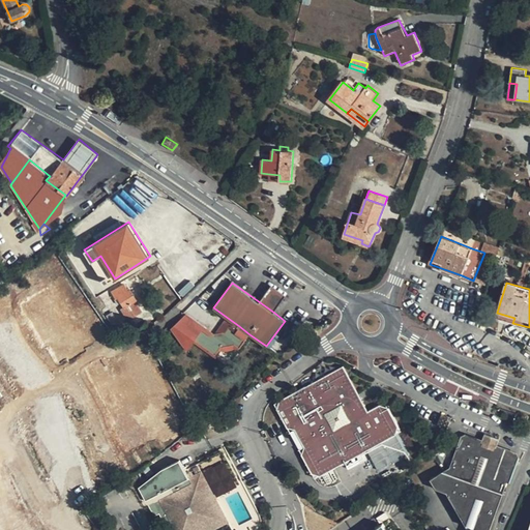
[(128,320),(142,311),(137,301),(138,301),(130,289),(128,290),(124,285),(113,292),(117,299),(115,300),(118,304),(122,302),(125,307),(121,310),(128,320)]
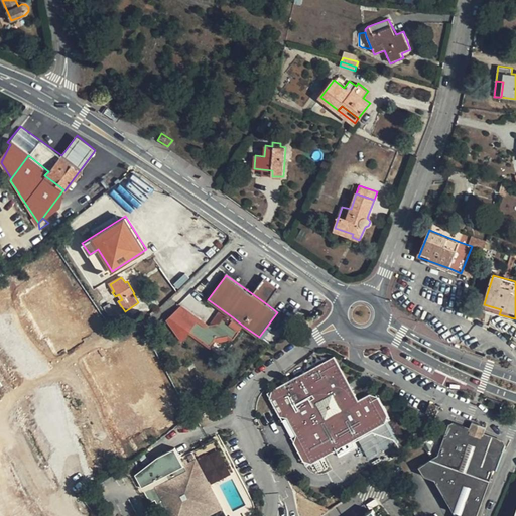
[(253,294),(267,304),(279,287),(265,277),(253,294)]
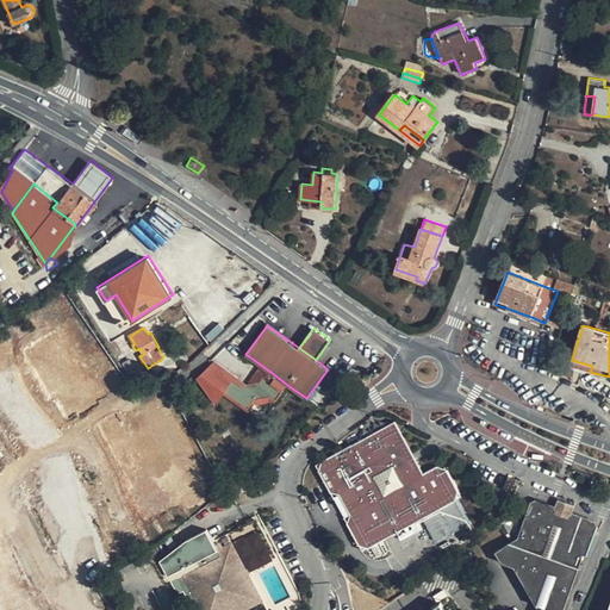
[(25,332),(14,340),(25,355),(35,348),(25,332)]
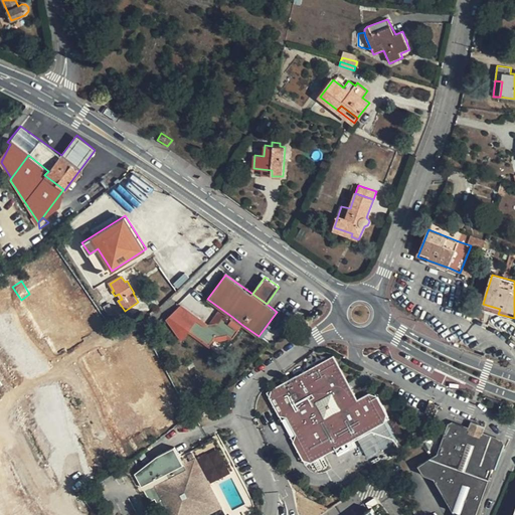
[(21,300),(12,287),(6,291),(14,304),(21,300)]
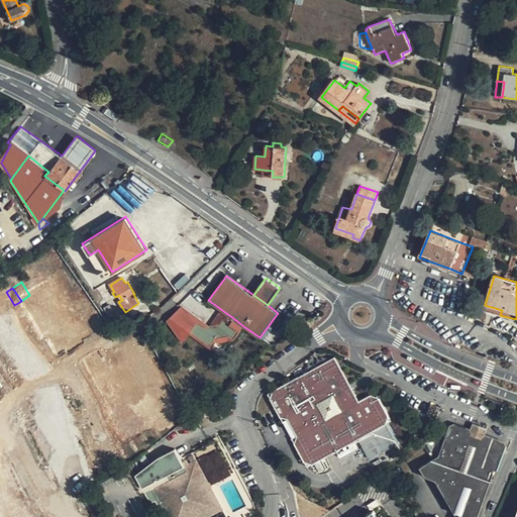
[(0,317),(3,322),(6,319),(9,317),(2,305),(0,306),(0,317)]
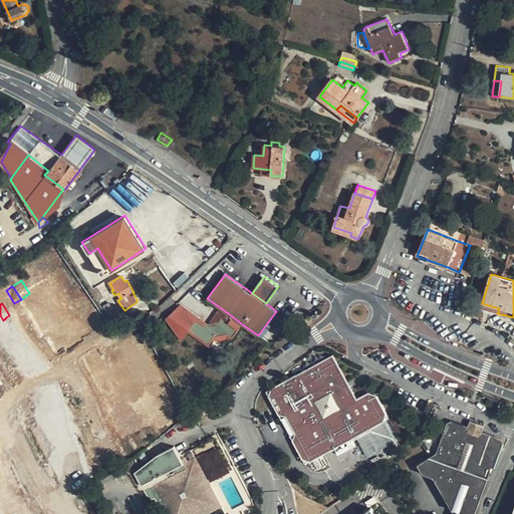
[(499,308),(482,303),(481,308),(497,313),(499,308)]
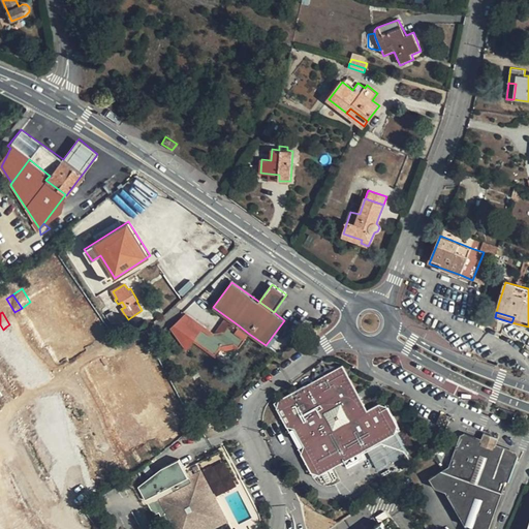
[(110,313),(104,317),(112,328),(117,323),(110,313)]
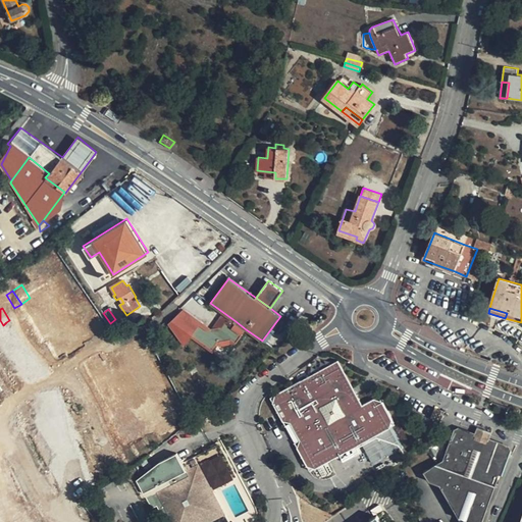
[(212,350),(215,346),(218,342),(229,340),(231,340),(237,343),(243,333),(246,329),(236,321),(232,326),(226,321),(222,326),(208,329),(200,323),(199,325),(192,335),(212,350)]
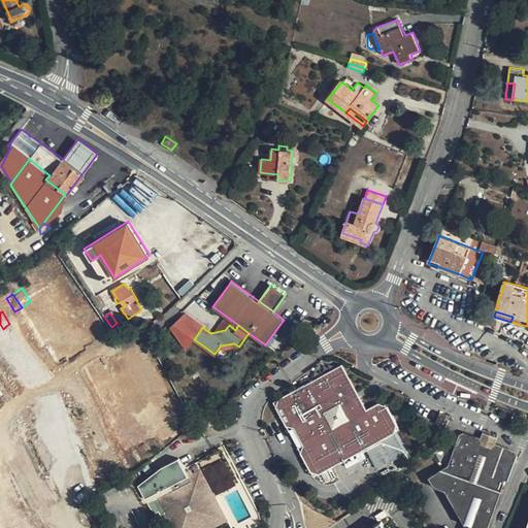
[(249,333),(245,337),(262,350),(265,344),(249,333)]
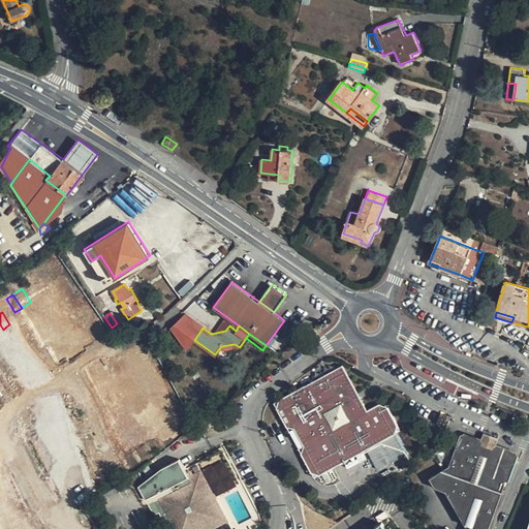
[(343,365),(279,399),(277,408),(287,427),(294,428),(296,431),(303,443),(304,445),(302,454),(312,472),(320,474),(396,433),(398,425),(387,406),(379,403),(368,410),(343,365)]
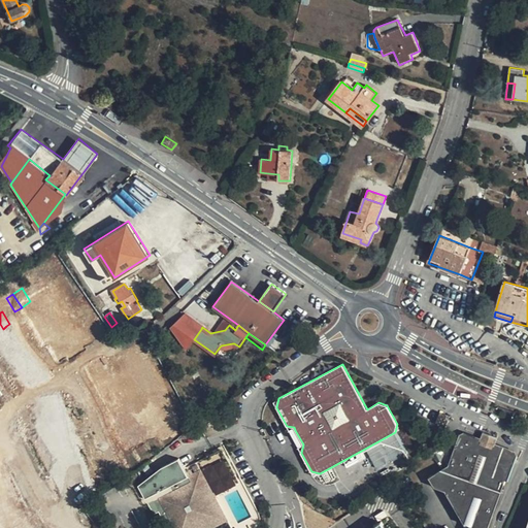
[(433,426),(444,431),(450,420),(446,419),(448,416),(440,413),(433,426)]
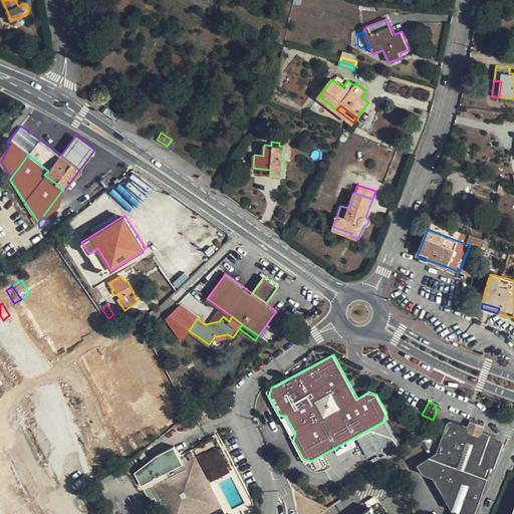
[(32,412),(19,422),(24,428),(27,426),(37,440),(34,442),(47,460),(55,454),(62,450),(55,440),(53,441),(51,437),(54,435),(41,417),(37,419),(32,412)]
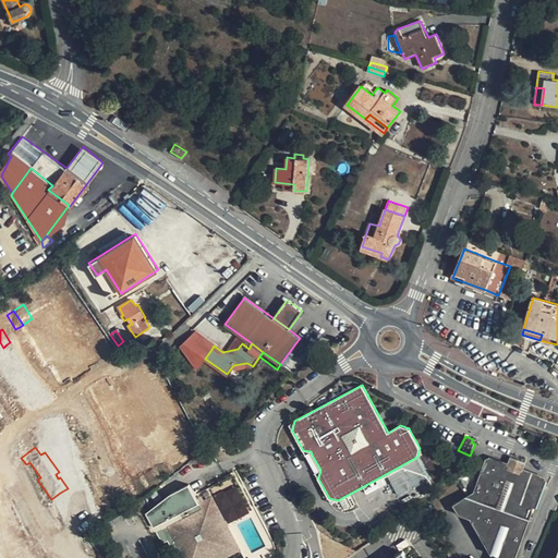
[(319,468),(312,455),(306,457),(314,470),(319,468)]
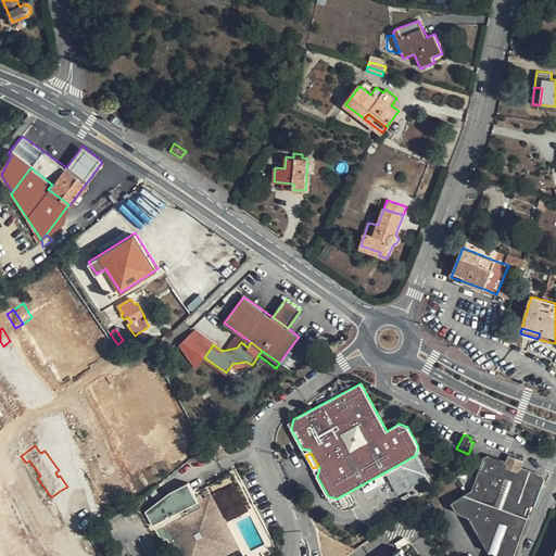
[(525,459),(509,454),(507,460),(521,466),(525,459)]
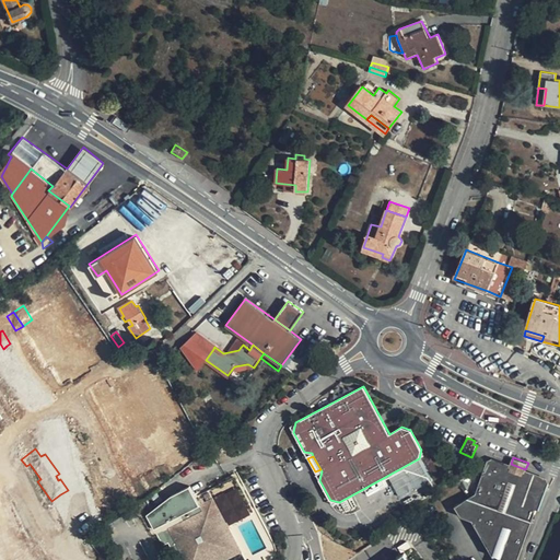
[(419,458),(388,475),(400,496),(430,479),(419,458)]
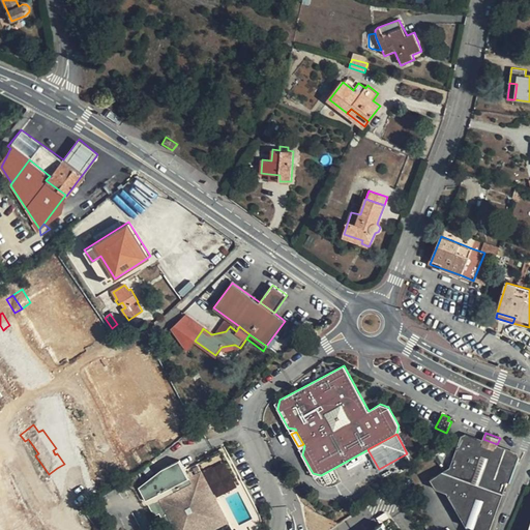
[(450,467),(430,481),(435,490),(446,494),(467,529),(490,529),(508,481),(509,482),(519,458),(518,452),(497,444),(483,439),(468,434),(462,436),(450,467)]
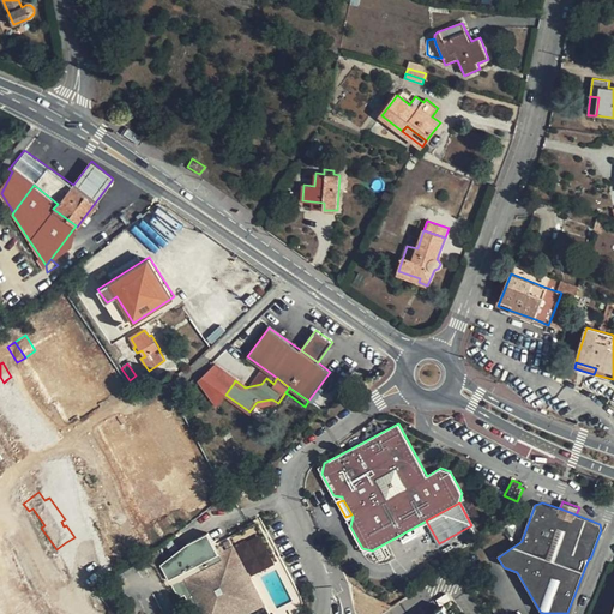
[(32,509),(29,511),(41,528),(44,525),(32,509)]
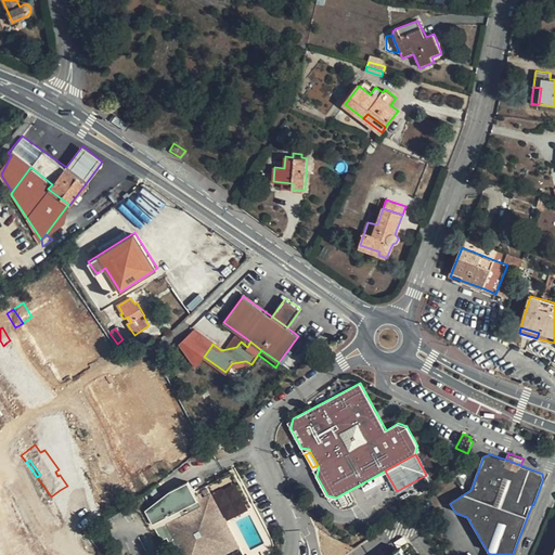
[(9,461),(3,465),(7,472),(13,467),(9,461)]
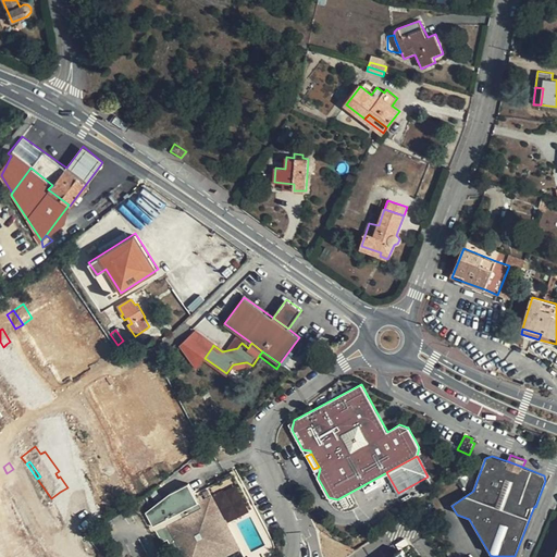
[(64,472),(60,477),(67,487),(60,492),(63,497),(71,492),(76,489),(64,472)]
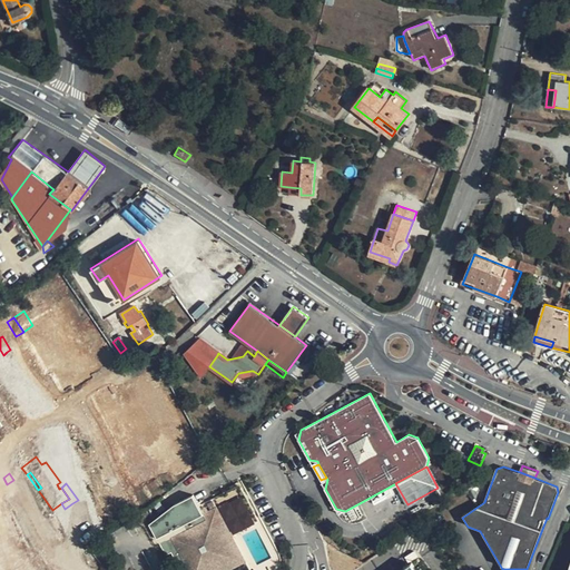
[(180,569),(192,569),(194,569),(198,569),(209,569),(214,568),(215,569),(231,569),(246,561),(232,533),(249,524),(251,523),(252,523),(253,521),(254,520),(255,518),(255,514),(239,485),(199,507),(194,495),(174,504),(175,508),(161,514),(165,520),(150,528),(166,554),(172,552),(180,569)]
